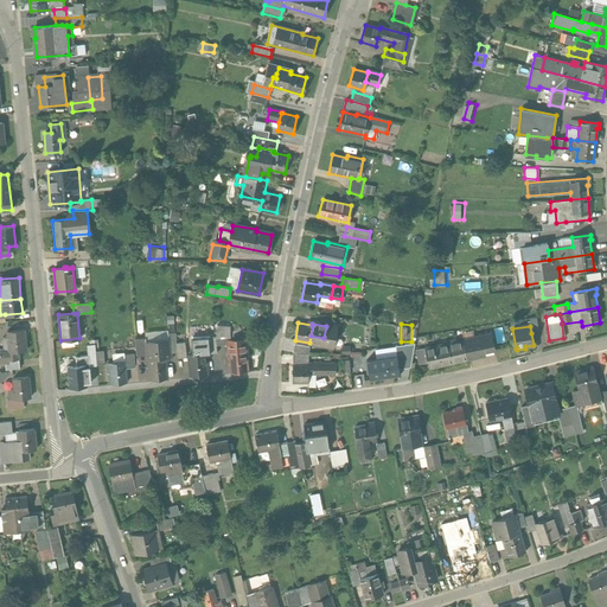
[(24,330),(8,331),(10,342),(5,343),(5,347),(0,347),(0,362),(6,362),(19,360),(19,350),(26,350),(24,330)]
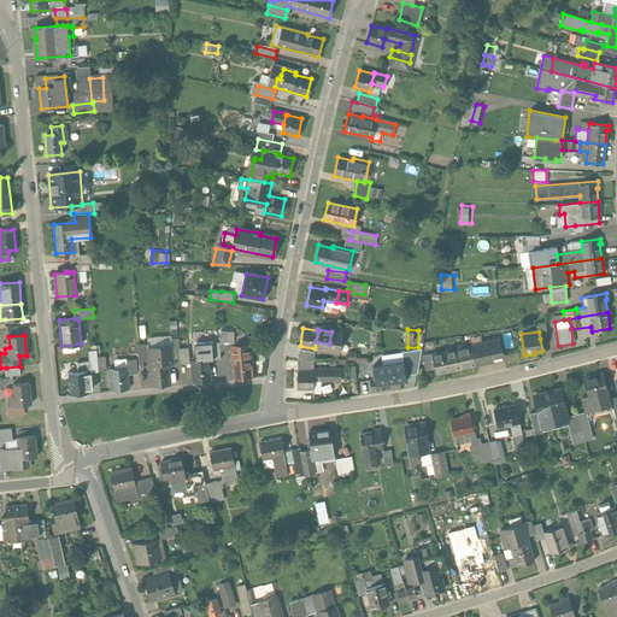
[(499,339),(470,345),(475,365),(504,359),(499,339)]
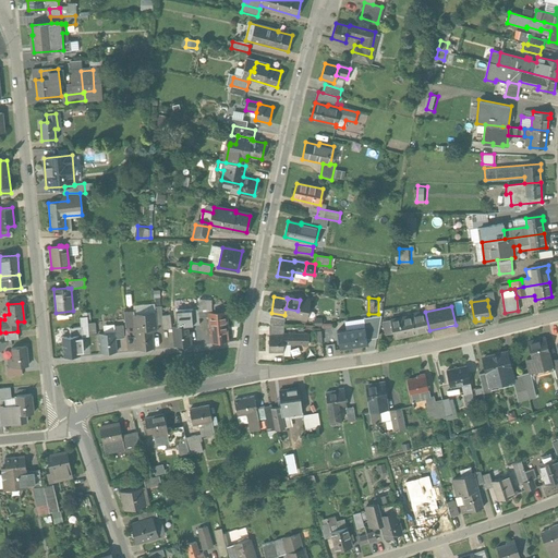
[(133,311),(123,312),(125,327),(135,326),(134,314),(133,311)]
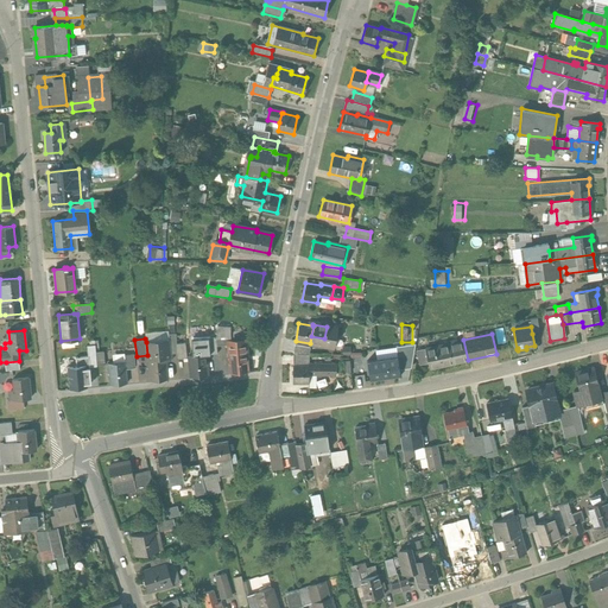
[(169,340),(146,342),(147,355),(147,360),(150,381),(168,379),(166,361),(171,360),(171,354),(170,340),(169,340)]
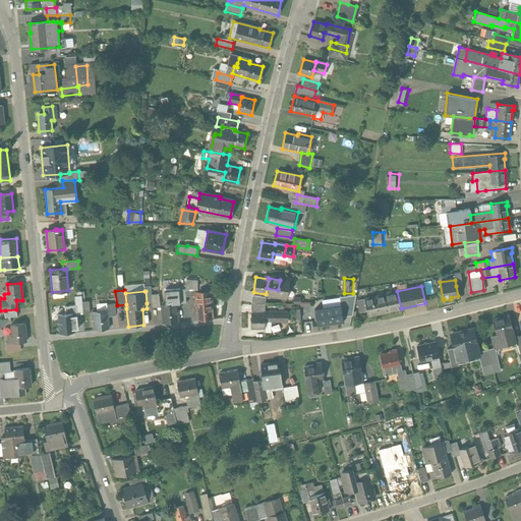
[(397,291),(357,300),(359,311),(366,309),(367,315),(401,308),(397,291)]
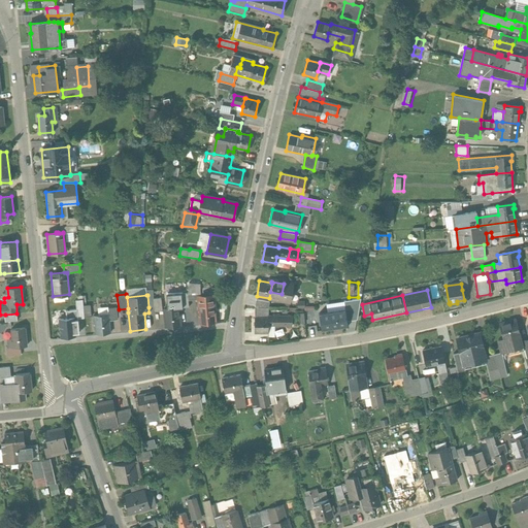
[(160,298),(153,298),(155,311),(162,310),(160,298)]
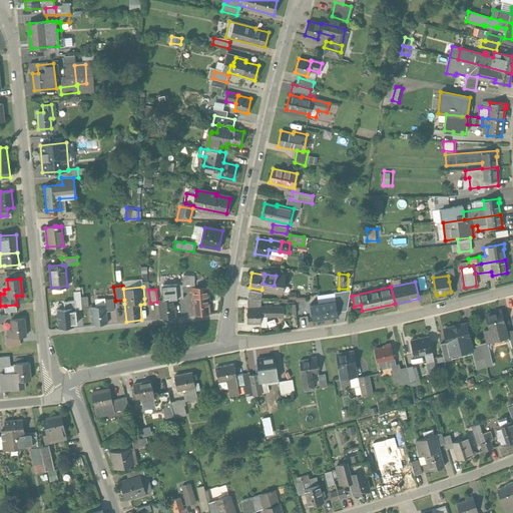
[(335,301),(336,307),(348,306),(351,291),(334,293),(335,301)]
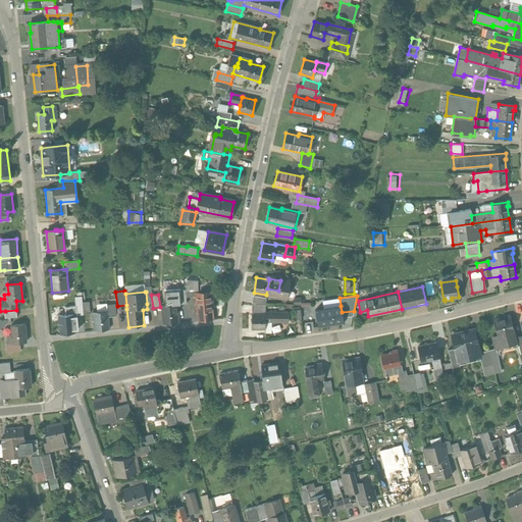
[(169,297),(161,298),(163,324),(178,322),(177,310),(176,305),(170,305),(169,297)]
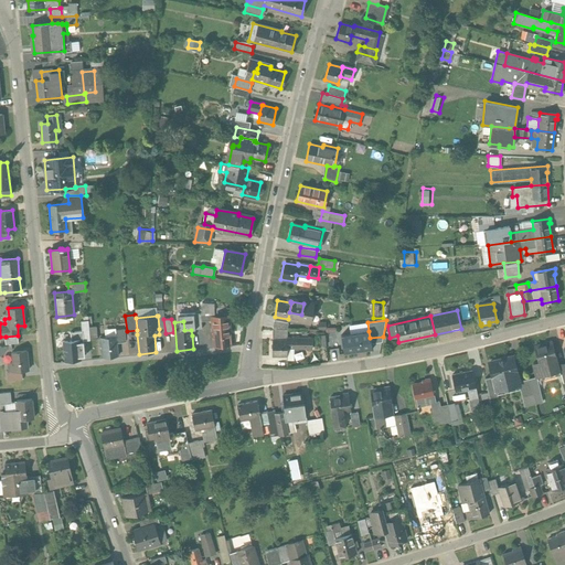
[(228,326),(213,328),(214,347),(231,345),(228,333),(228,326)]
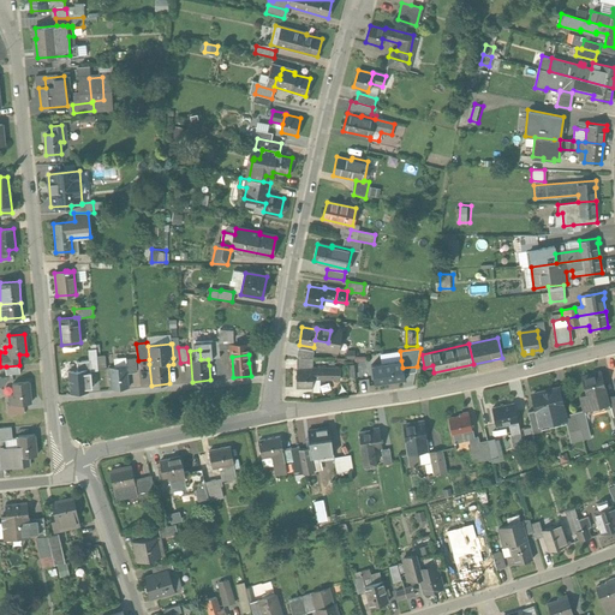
[(133,358),(125,359),(125,366),(126,374),(135,374),(133,358)]
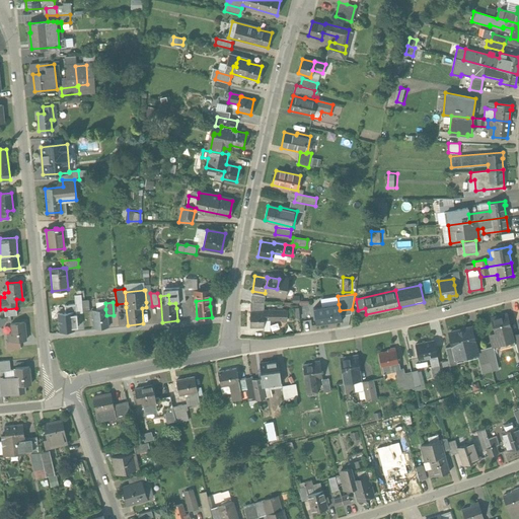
[(264,302),(250,302),(250,312),(263,312),(263,310),(264,302)]
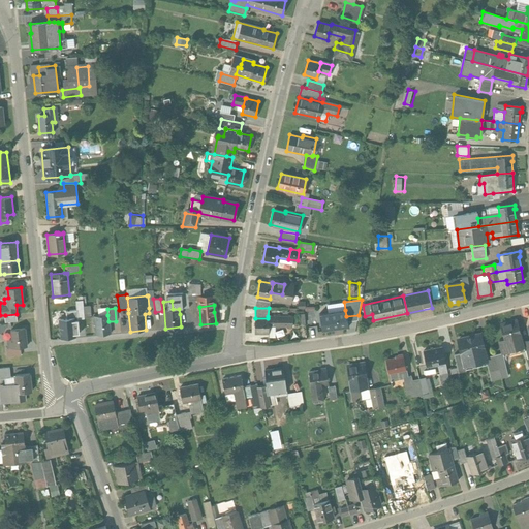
[(345,310),(319,314),(321,332),(348,328),(346,316),(345,310)]
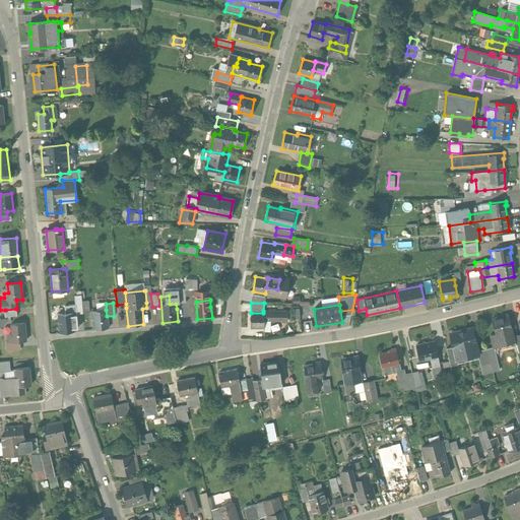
[(79,306),(71,307),(71,309),(73,325),(80,324),(79,306)]
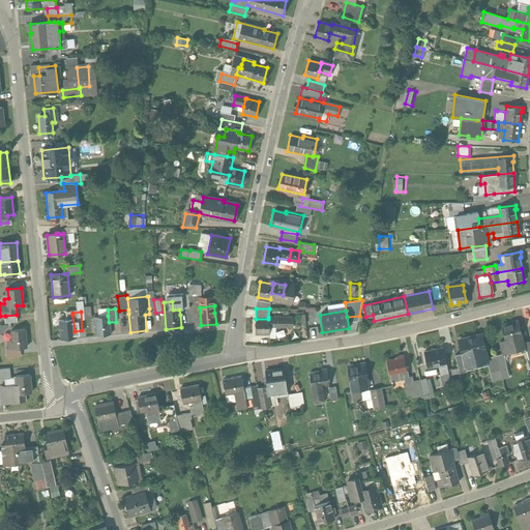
[(72,315),(59,316),(61,339),(75,336),(75,331),(72,315)]
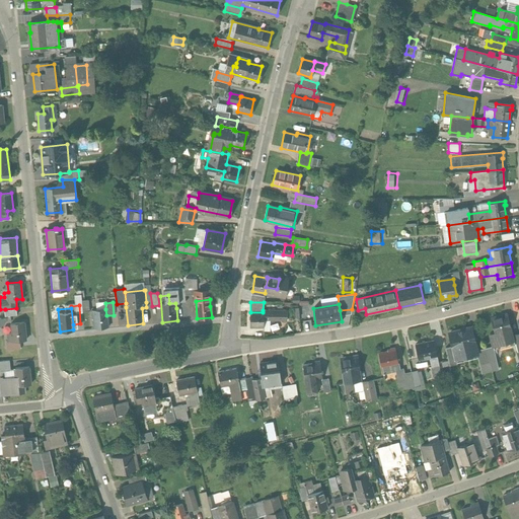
[(105,309),(91,311),(93,328),(107,326),(106,315),(105,309)]
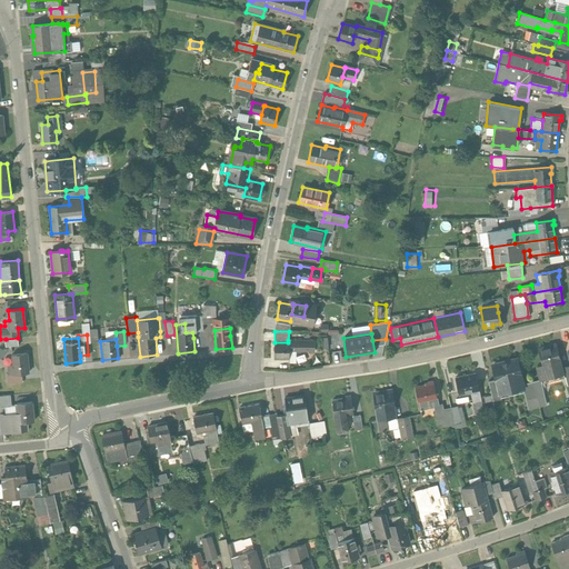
[(288,342),(275,342),(275,359),(288,359),(288,351),(313,351),(313,340),(288,340),(288,342)]
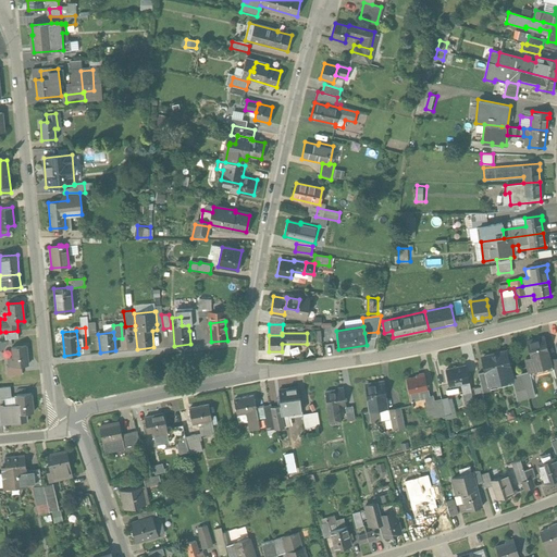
[(545,336),(540,338),(540,339),(528,343),(531,358),(527,359),(529,370),(548,364),(549,370),(554,370),(551,360),(545,336)]
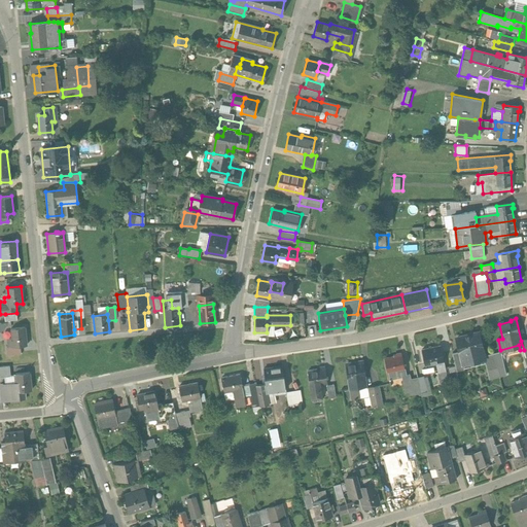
[(25,326),(12,328),(13,339),(13,346),(20,345),(27,344),(25,326)]
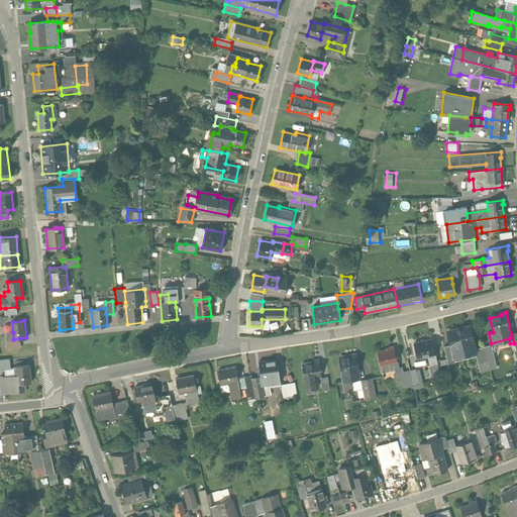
[(464,328),(448,332),(451,345),(454,356),(475,351),(474,349),(475,349),(469,326),(464,327),(464,328)]
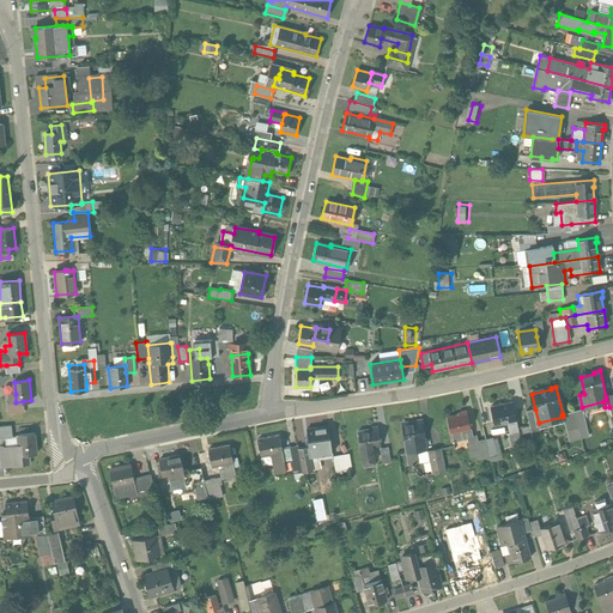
[(23,401),(16,402),(16,394),(10,394),(11,413),(17,412),(17,414),(24,413),(23,401)]
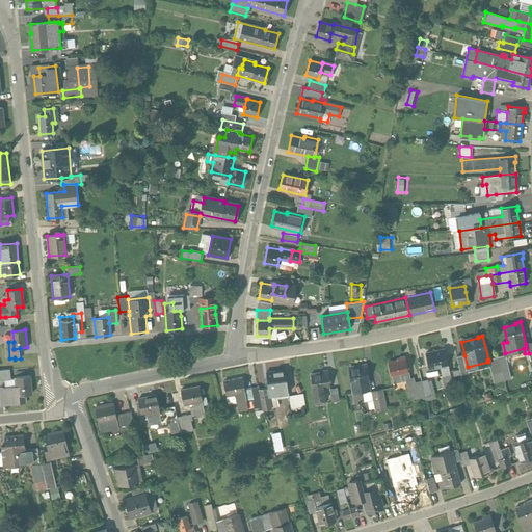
[(444,349),(426,353),(429,369),(441,367),(444,379),(451,377),(444,349)]
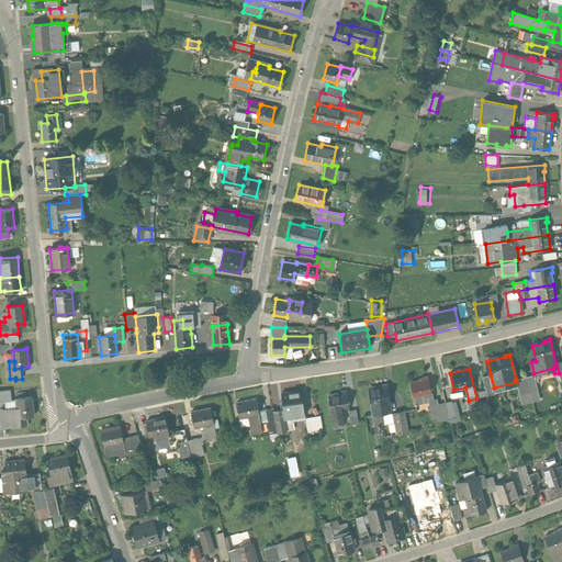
[(491,375),(482,378),(486,394),(495,392),(494,388),(491,375)]
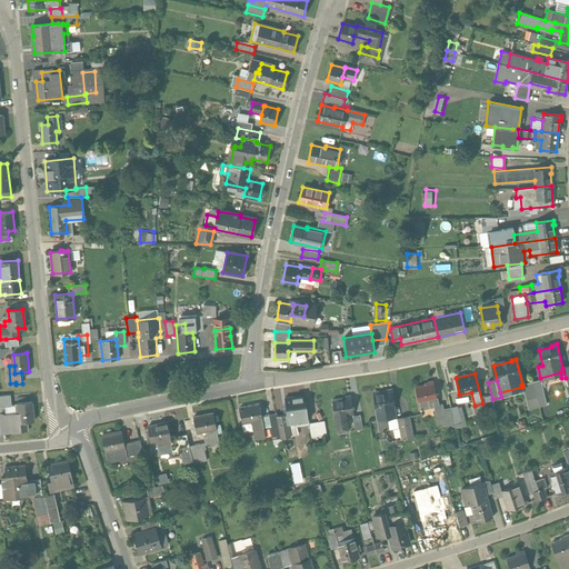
[(541,380),(533,382),(537,397),(545,395),(541,380)]
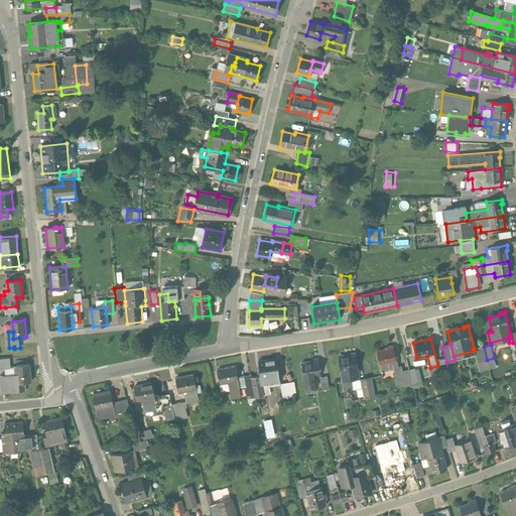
[(392,346),(388,347),(388,349),(376,351),(382,372),(397,368),(392,346)]
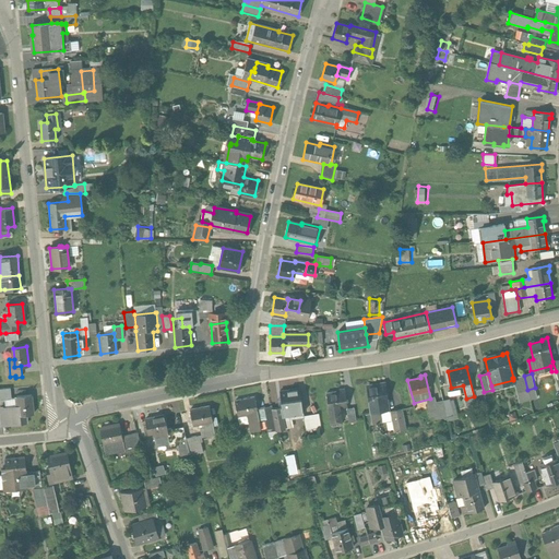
[(513,378),(512,378),(513,380),(518,399),(530,396),(527,390),(524,376),(513,378)]
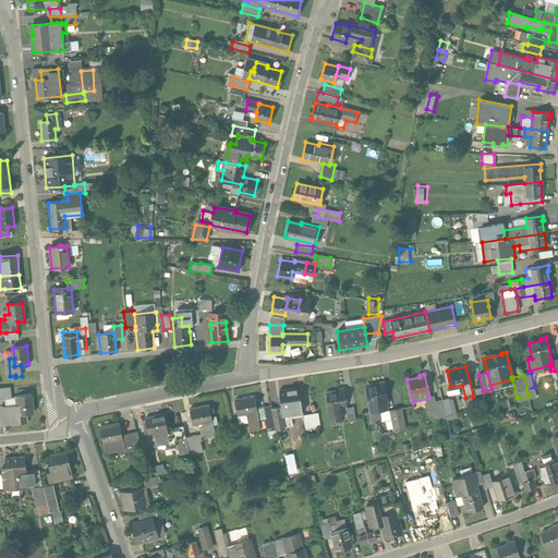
[(379,385),(366,387),(373,423),(383,422),(380,410),(388,409),(384,383),(378,384),(379,385)]
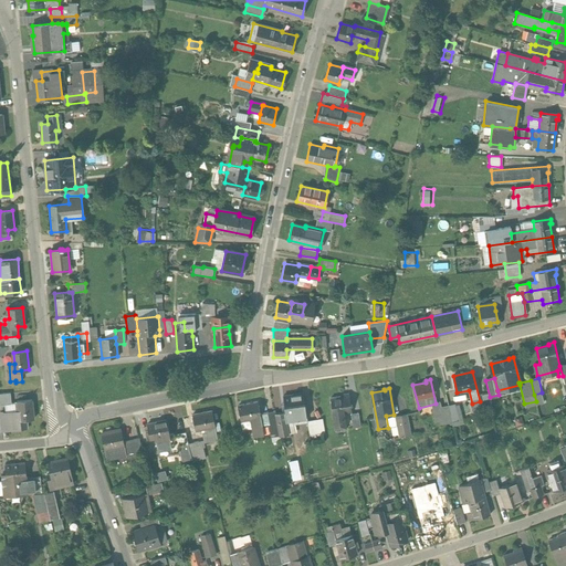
[(10,392),(0,394),(0,406),(12,405),(10,392)]
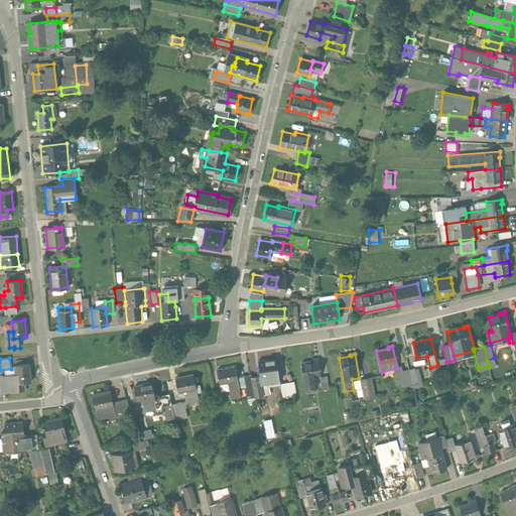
[(275,359),(258,362),(260,376),(259,376),(259,377),(260,384),(279,381),(275,359)]
